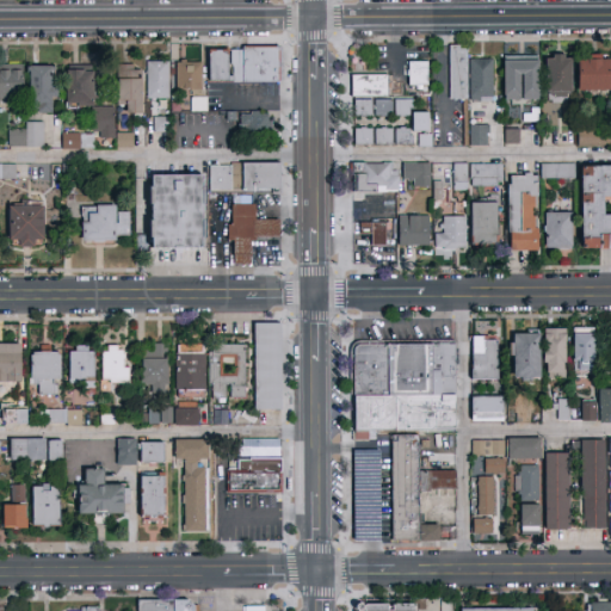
[(467,99),(450,99),(450,45),(467,45),(467,99)]
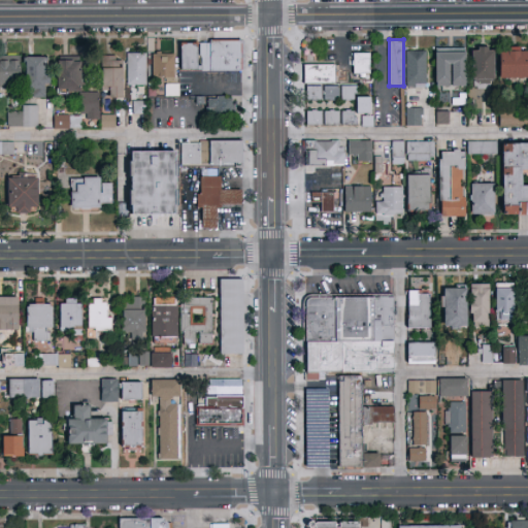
[(241,41),(241,71),(180,71),(180,41),(241,41)]
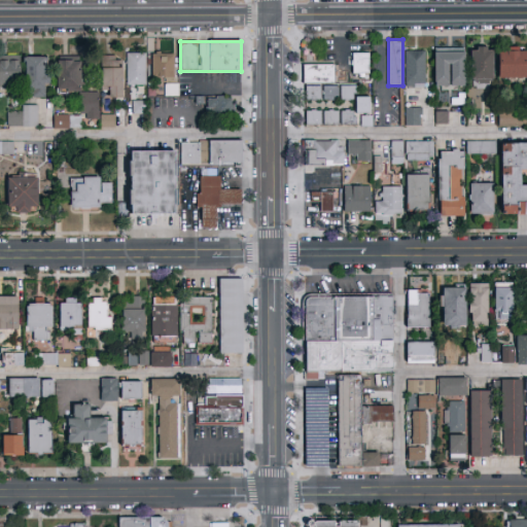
[(471,46),(493,46),(493,84),(471,84),(471,46)]
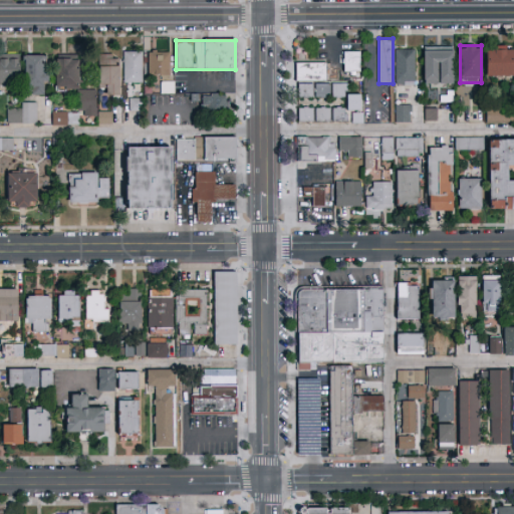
[(454,83),(424,83),(424,47),(454,47),(454,83)]
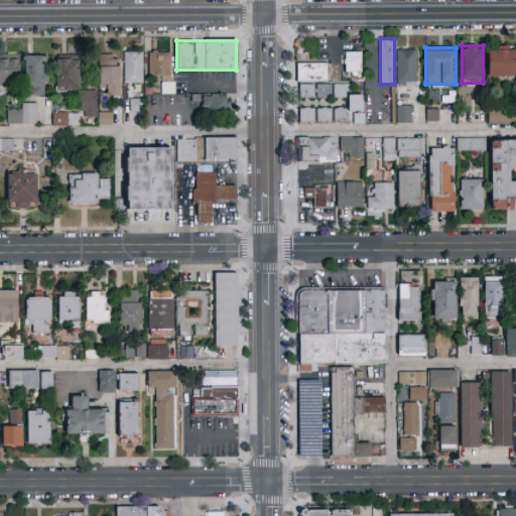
[(416,86),(396,86),(396,49),(416,49),(416,86)]
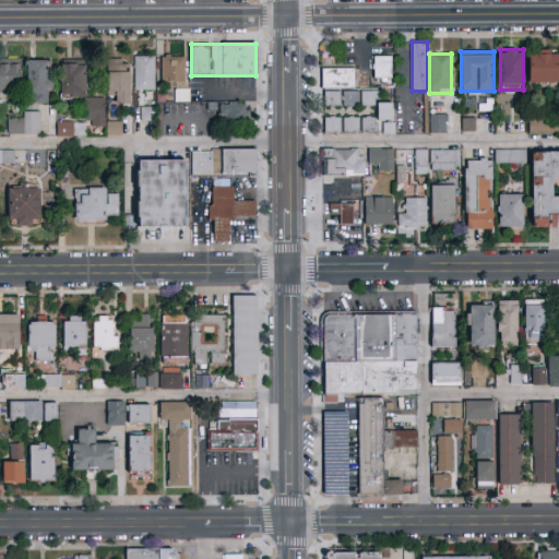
[(558,83),(528,83),(528,54),(558,54),(558,83)]
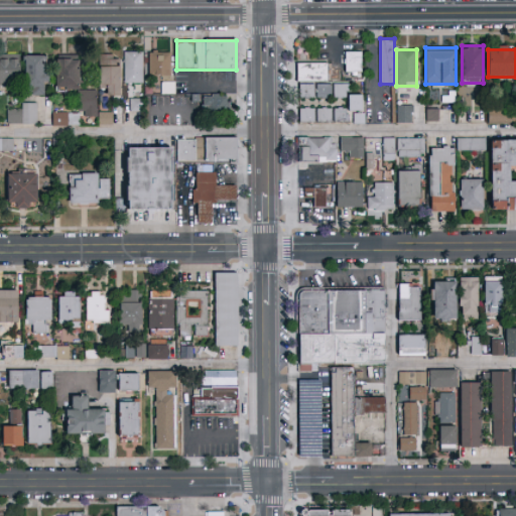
[(142,51),(142,84),(124,84),(124,51),(142,51)]
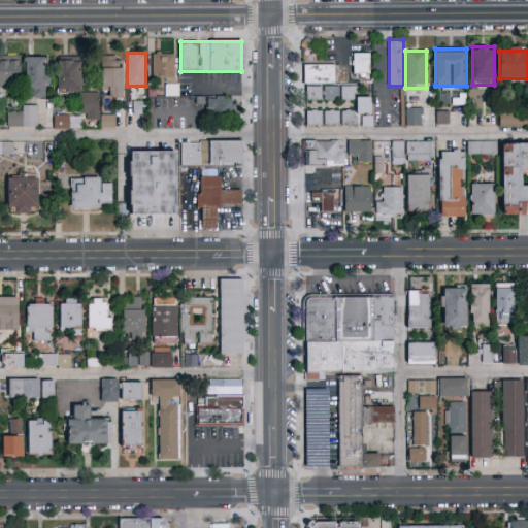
[(152,54),(174,54),(174,78),(152,78),(152,54)]
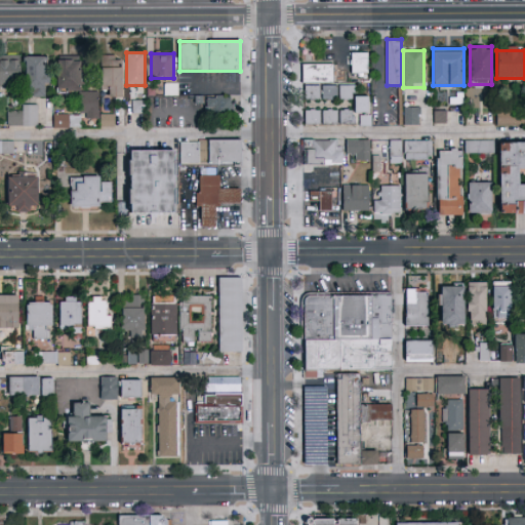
[(368,53),(368,74),(351,74),(351,53),(368,53)]
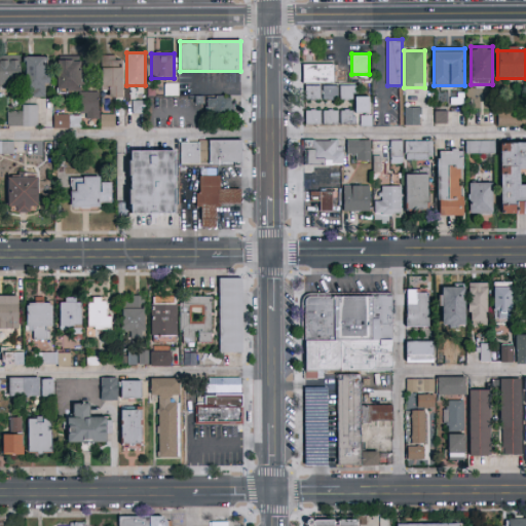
[(26,89),(26,55),(48,55),(48,89),(26,89)]
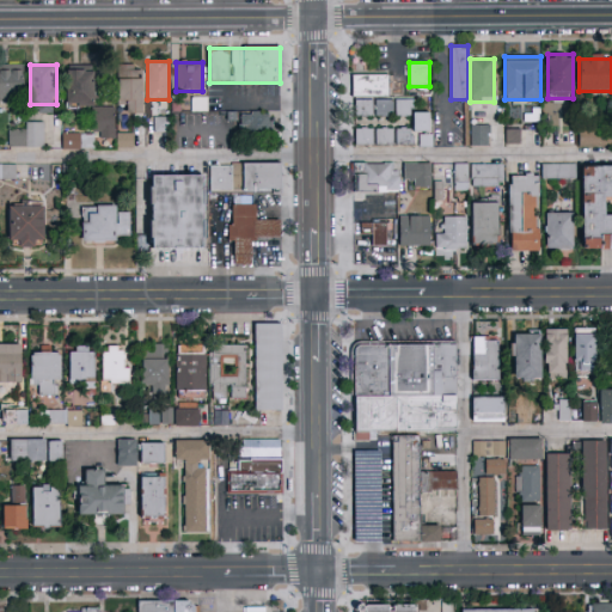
[(118,104),(118,65),(141,65),(141,114),(128,114),(128,104),(118,104)]
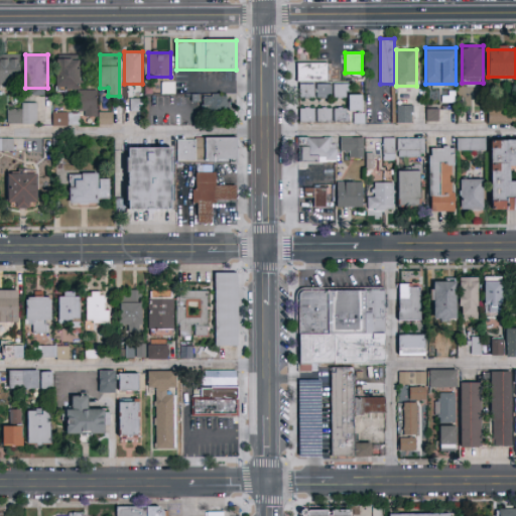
[(19,85),(0,85),(0,57),(19,57),(19,85)]
